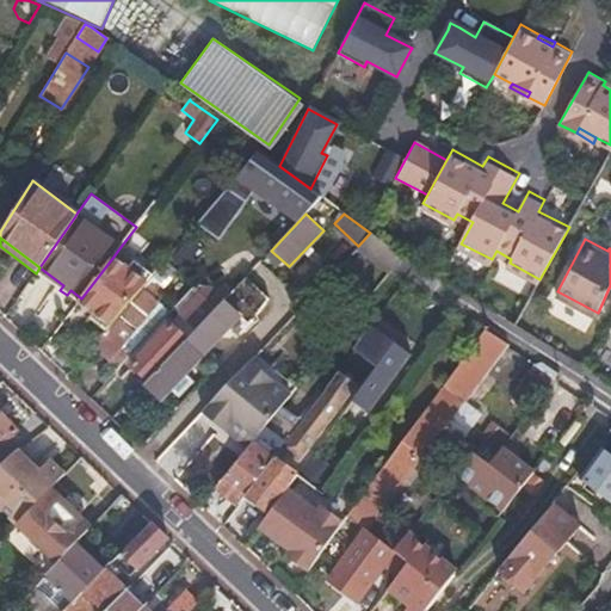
[(81,298),(78,303),(93,315),(91,319),(106,331),(131,302),(153,276),(146,270),(134,261),(129,269),(113,257),(81,298)]
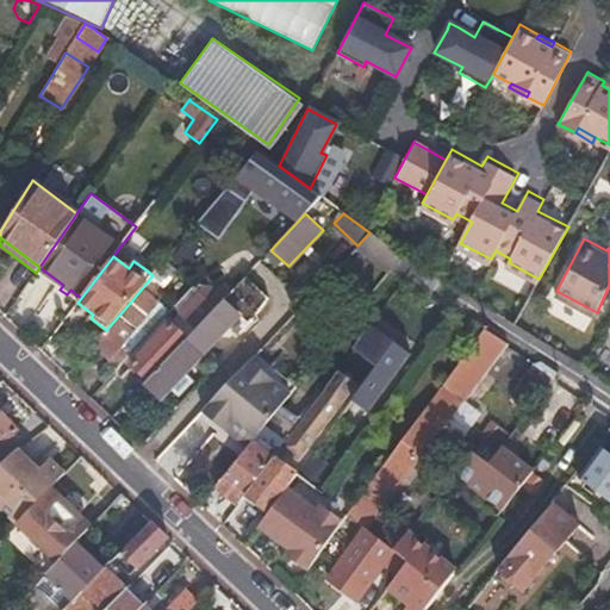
[(419,267),(406,259),(393,273),(408,282),(419,267)]
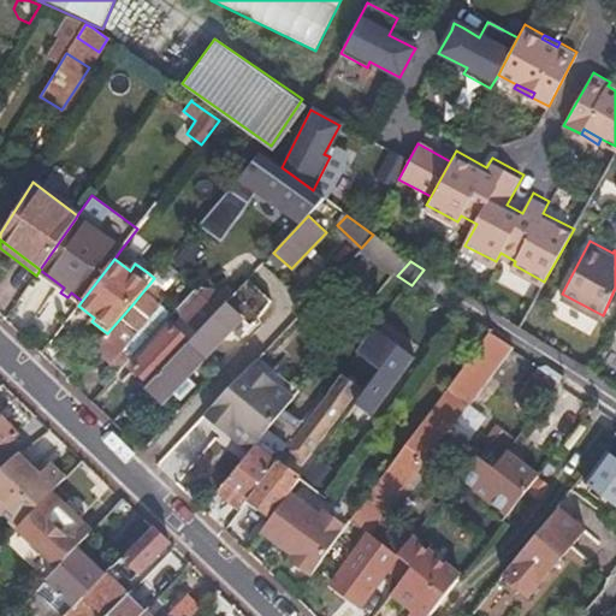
[(154,278),(132,304),(148,318),(183,277),(167,264),(160,272),(154,278)]
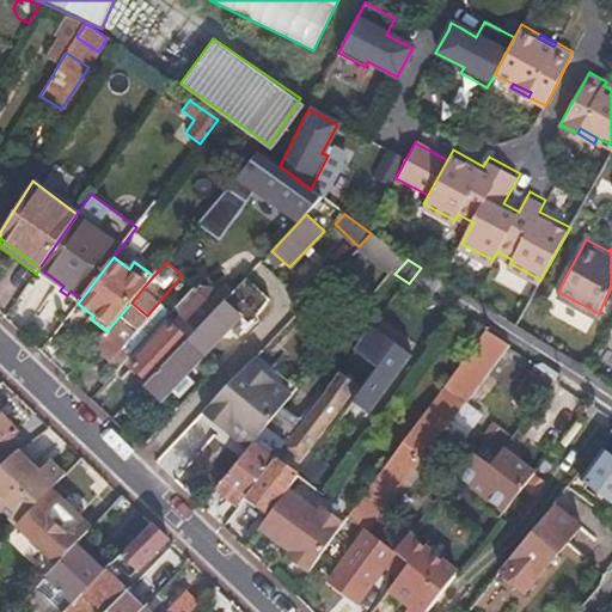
[(146,270),(153,276),(159,270),(151,264),(146,270)]
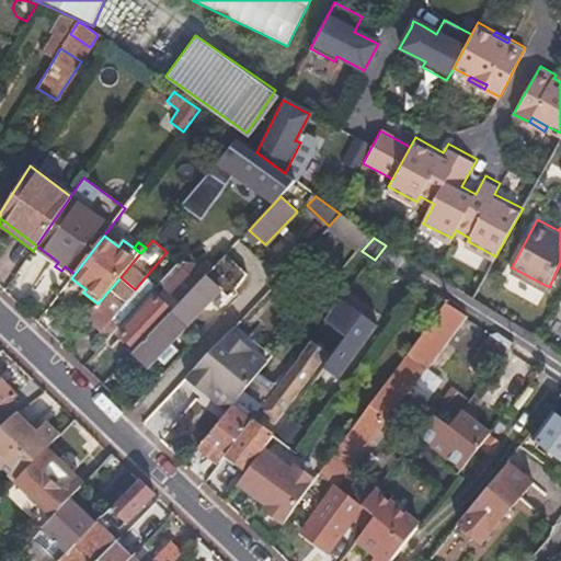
[(36,245),(33,251),(55,266),(58,262),(36,245)]
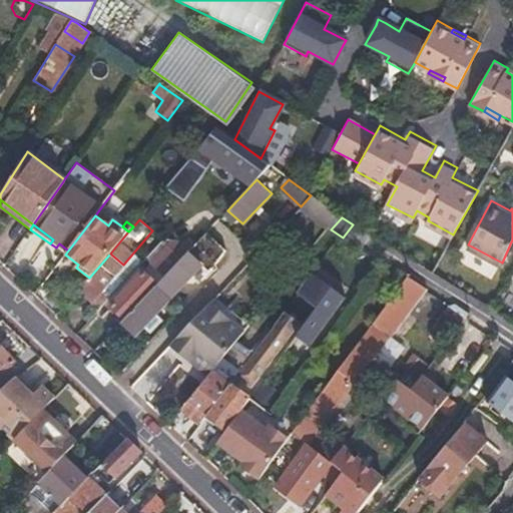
[(166,276),(193,246),(188,242),(171,244),(157,262),(162,267),(159,270),(166,276)]
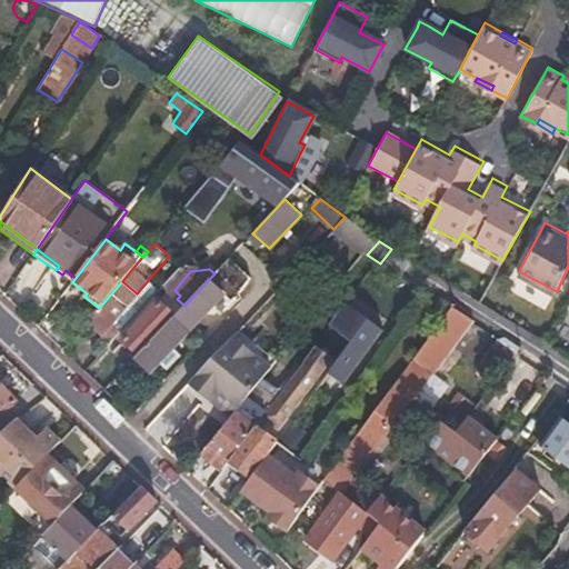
[(62,275),(72,282),(76,278),(66,270),(62,275)]
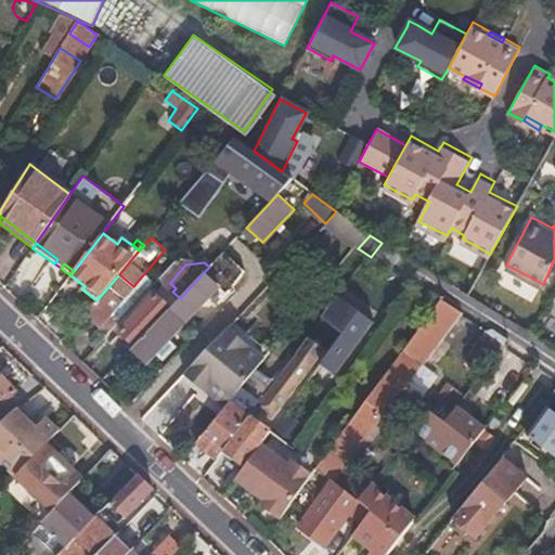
[(168,310),(182,324),(217,287),(209,280),(215,273),(209,267),(180,298),(170,308),(168,310)]
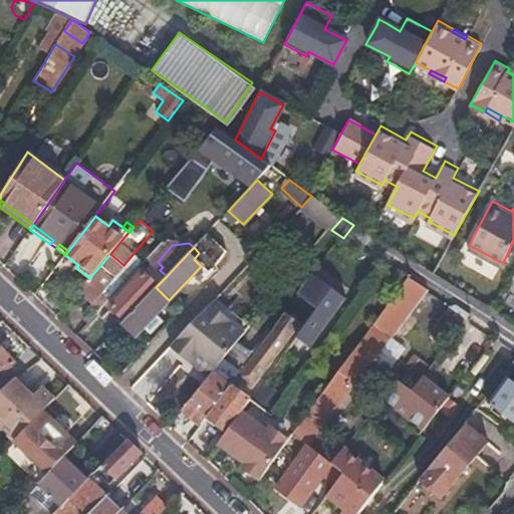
[(89,278),(78,292),(99,310),(109,299),(134,273),(123,265),(110,254),(89,278)]
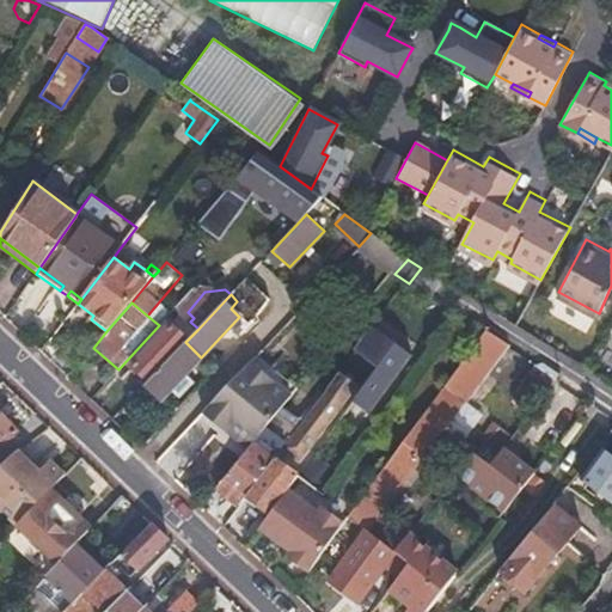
[(133,366),(148,381),(185,342),(188,340),(172,324),(133,366)]
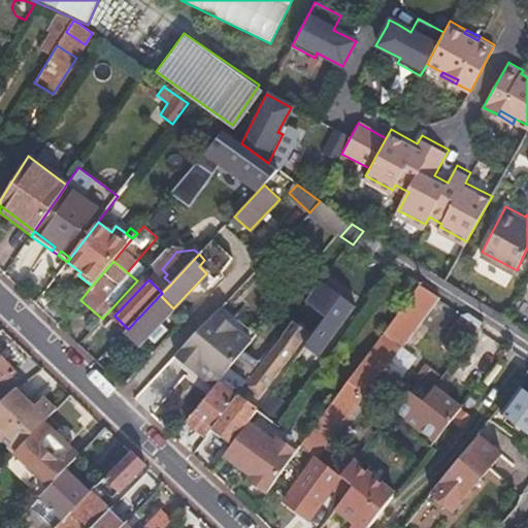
[(323,284),(308,303),(326,317),(328,319),(306,348),(320,358),(357,308),(324,283),(323,284)]
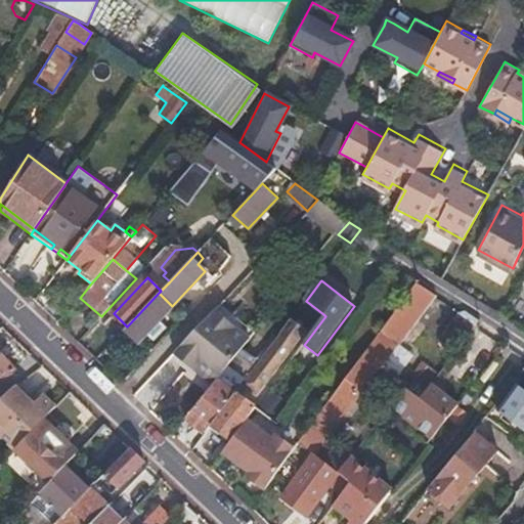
[(399,344),(435,294),(417,281),(312,426),(301,441),(314,452),(315,452),(316,453),(380,366),(397,342),(399,344)]
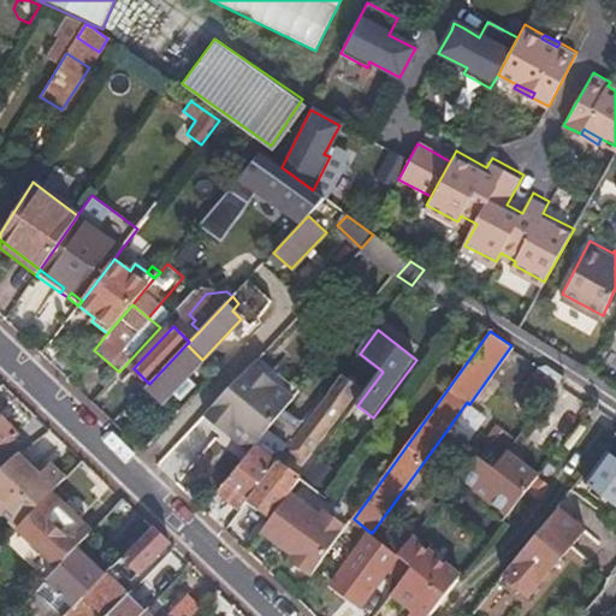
[(149,384),(144,389),(160,404),(202,360),(187,344),(149,384)]
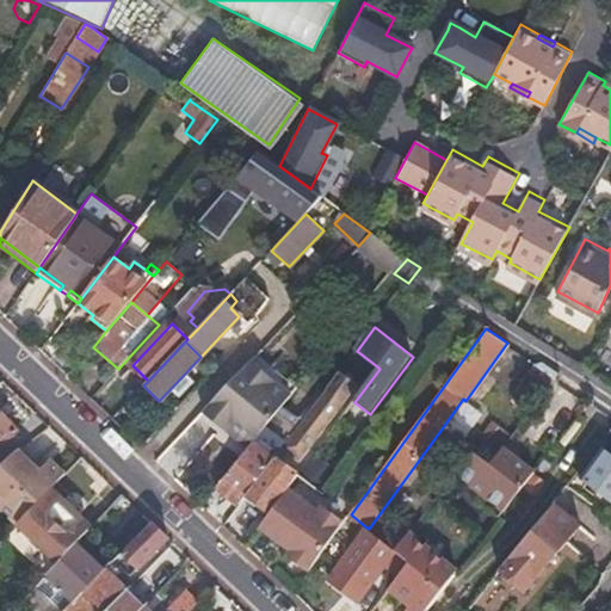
[(254,356),(242,368),(257,381),(263,375),(290,397),(297,390),(254,356)]
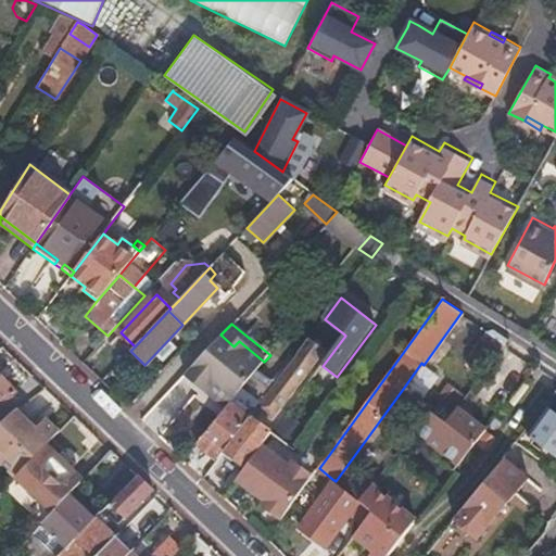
[(286,369),(257,408),(261,411),(272,419),(324,350),(314,342),(324,328),(319,325),(286,369)]
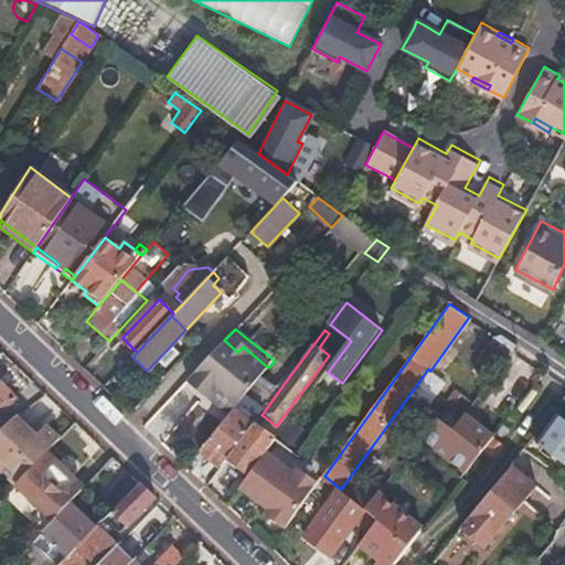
[(492,375),(514,347),(500,336),(497,338),(477,363),(492,375)]
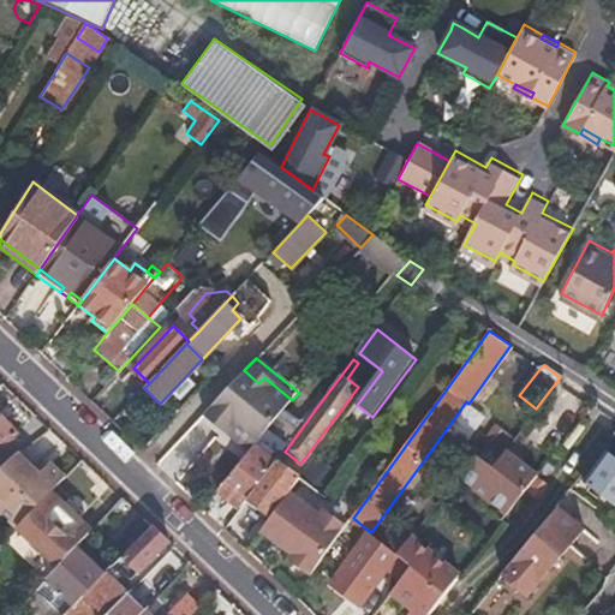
[(202,415),(221,430),(226,424),(255,447),(255,446),(292,400),(264,377),(258,383),(244,370),(228,386),(202,415)]
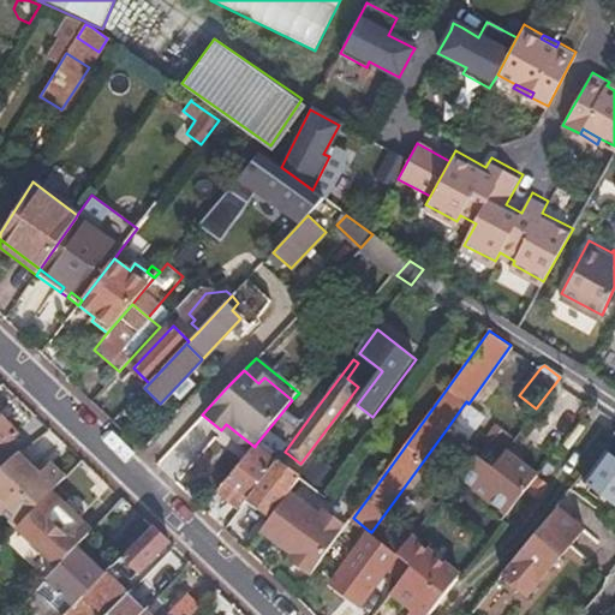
[(485,416),(469,404),(466,401),(446,430),(465,445),(485,416)]
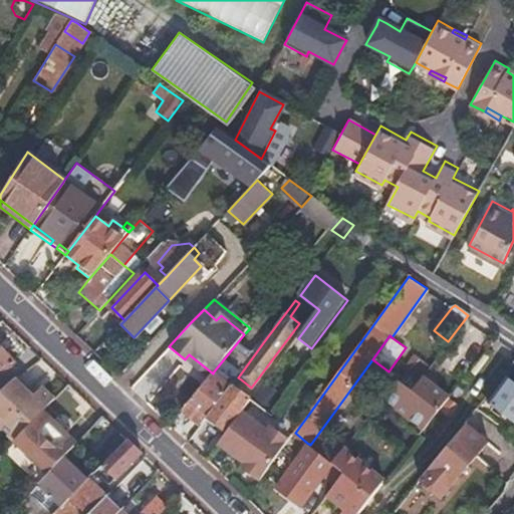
[(0,374),(15,361),(0,345),(0,374)]
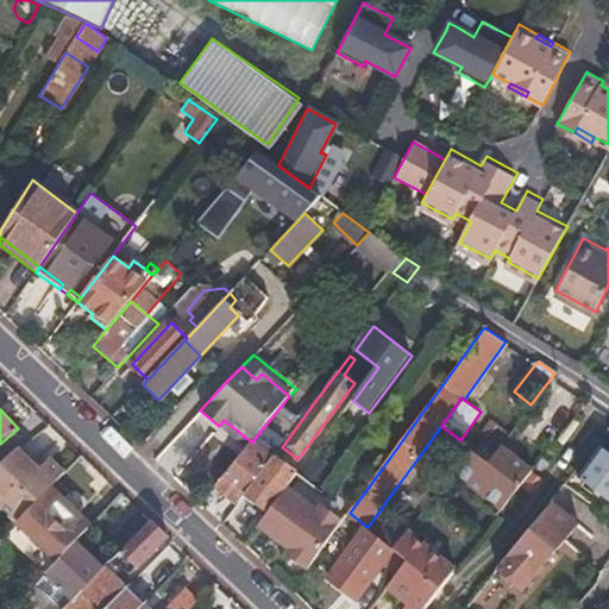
[(200,410),(195,415),(214,431),(219,426),(200,410)]
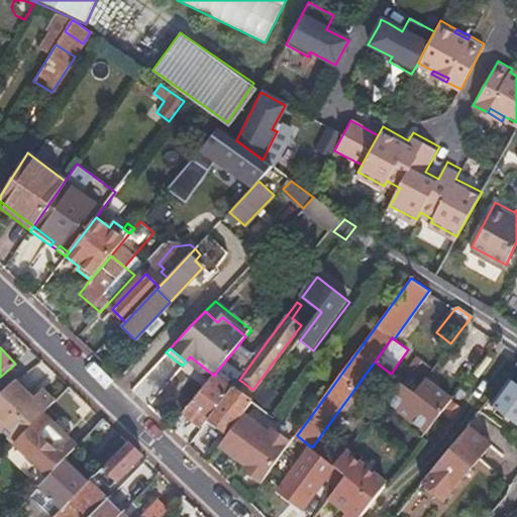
[(190,356),(186,362),(210,381),(214,376),(190,356)]
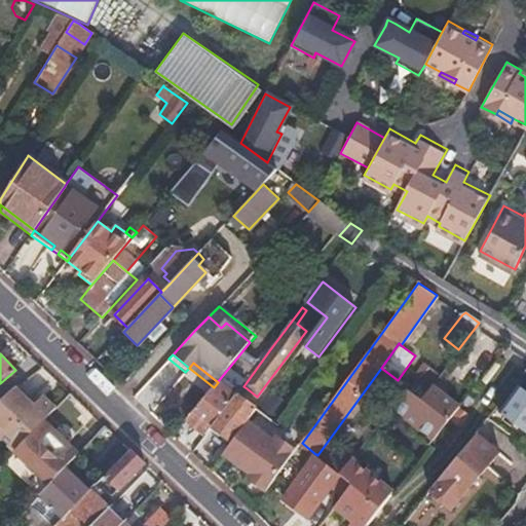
[(421,399),(434,382),(439,375),(422,364),(406,386),(421,399)]
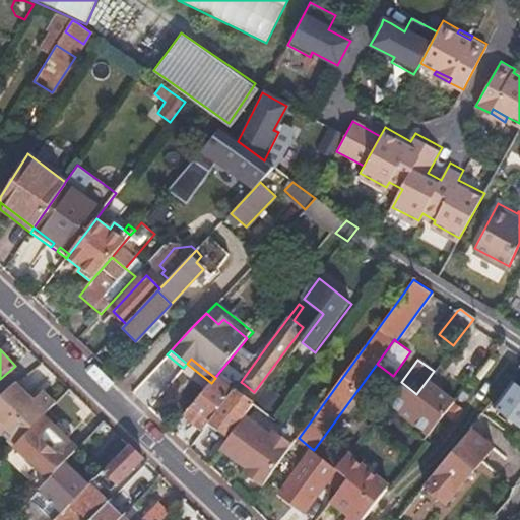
[(211,383),(185,413),(204,429),(206,426),(210,421),(234,390),(215,377),(215,378),(211,383)]
